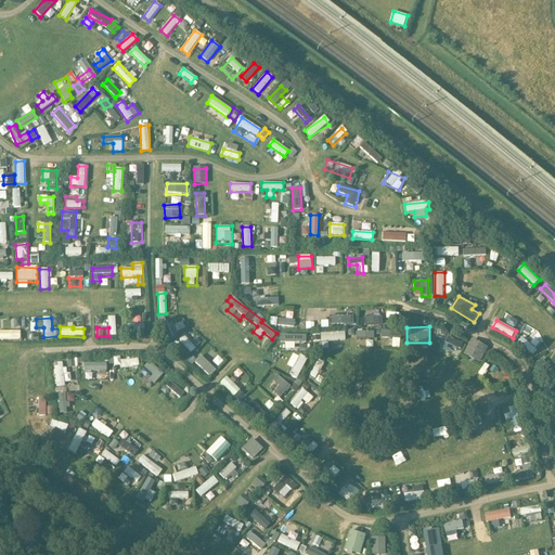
[(0,331),(0,339),(20,339),(20,332),(0,331)]
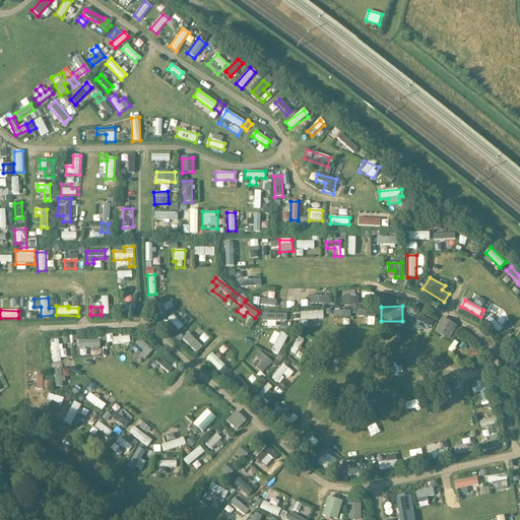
[(368,326),(375,326),(376,310),(358,310),(356,317),(369,317),(368,326)]
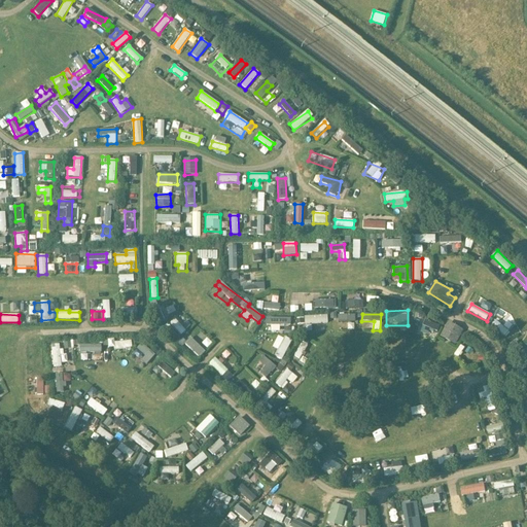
[(296,317),(297,324),(327,323),(327,316),(296,317)]
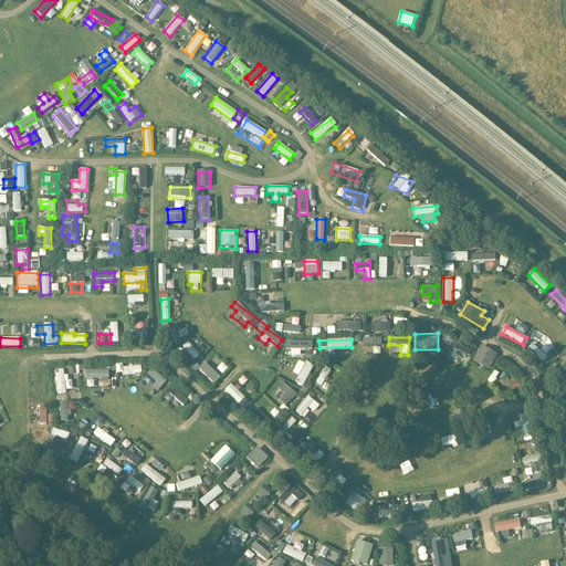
[(312,349),(313,342),(286,342),(285,348),(291,348),(291,356),(300,356),(300,349),(312,349)]
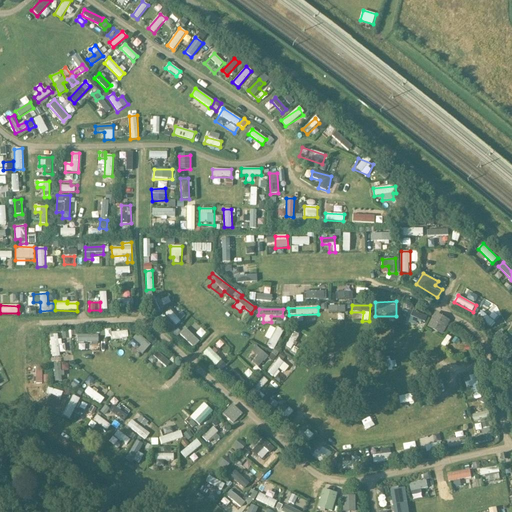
[(424,324),(427,318),(406,309),(403,316),(424,324)]
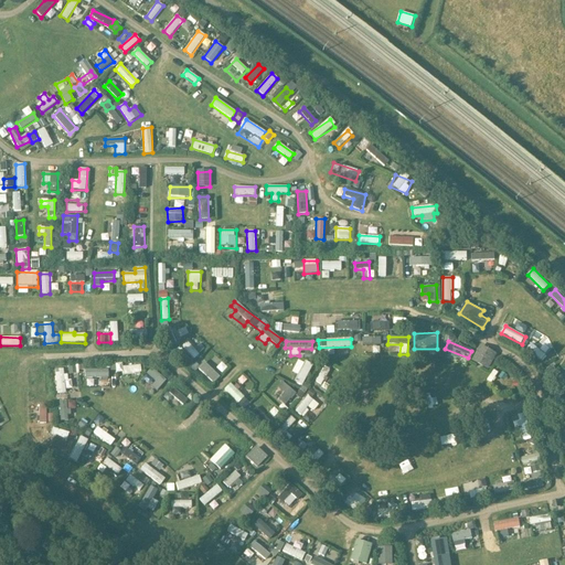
[(179,349),(193,361),(200,354),(185,342),(179,349)]
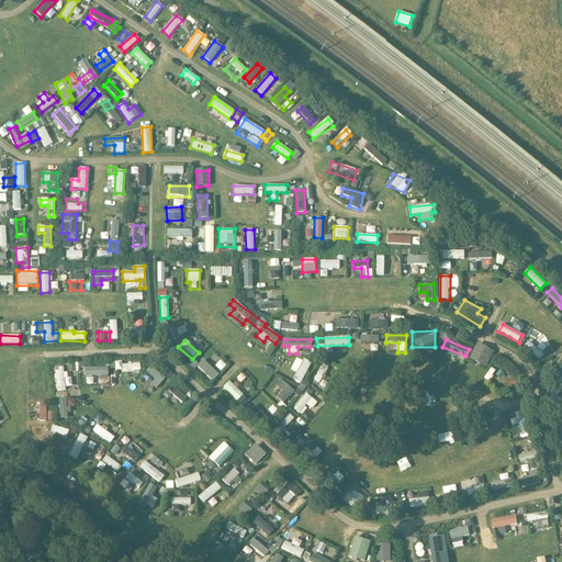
[(526,348),(538,358),(542,353),(530,343),(526,348)]
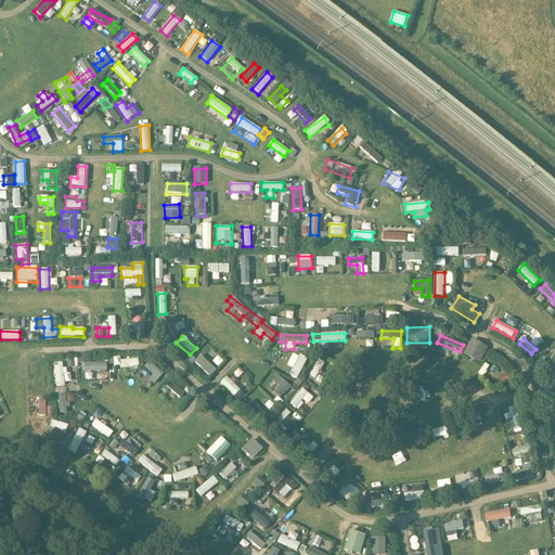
[(465,353),(480,361),(486,349),(472,341),(465,353)]
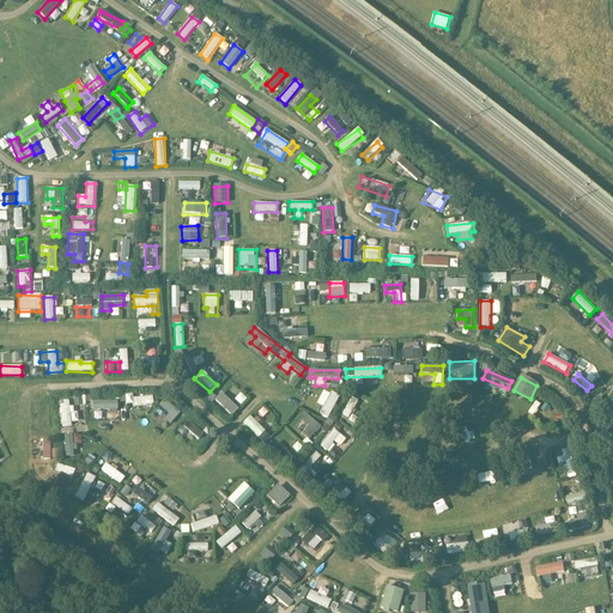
[(316,405),(322,407),(319,414),(328,419),(339,398),(325,389),(316,405)]
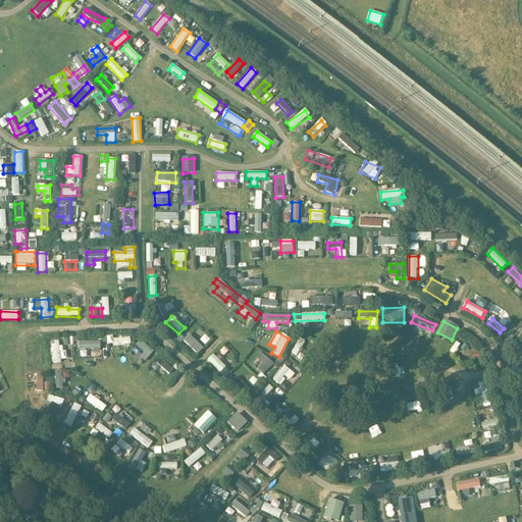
[(181,342),(183,343),(197,355),(203,348),(188,334),(181,342)]
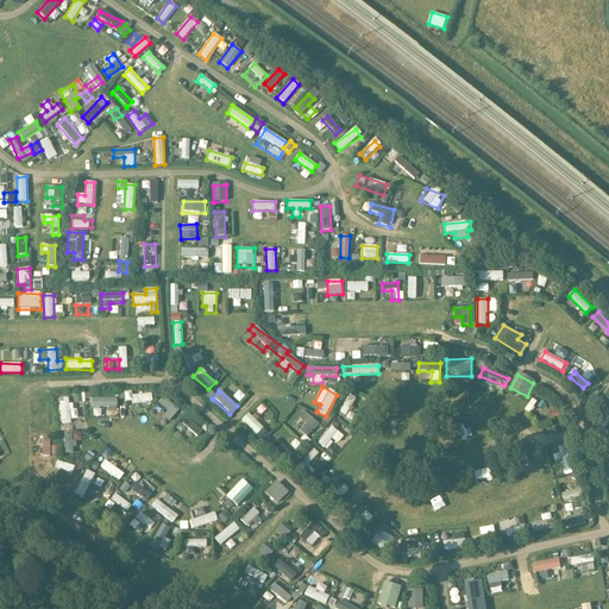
[(85,394),(74,395),(75,405),(86,402),(85,394)]
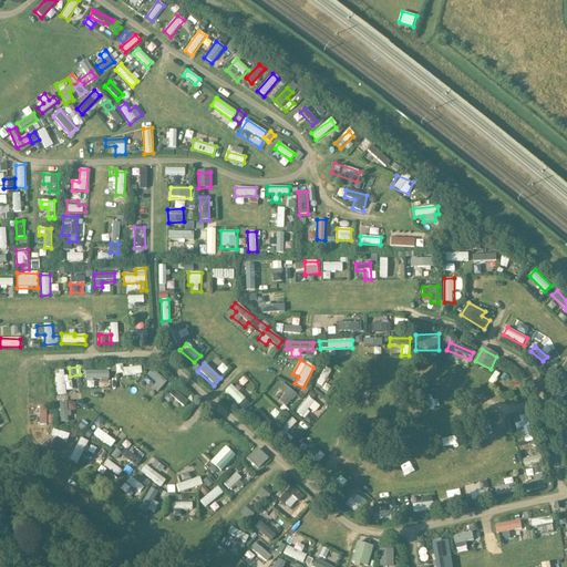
[(134,374),(142,374),(141,367),(123,368),(124,383),(134,382),(134,374)]
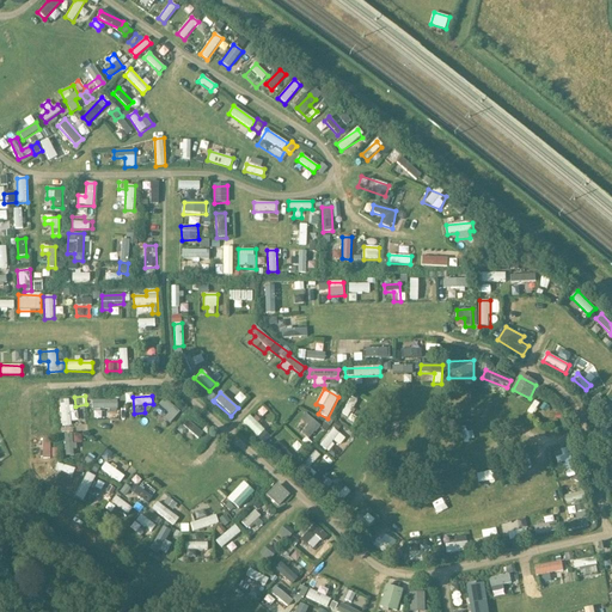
[(341,414),(348,417),(356,402),(349,398),(341,414)]
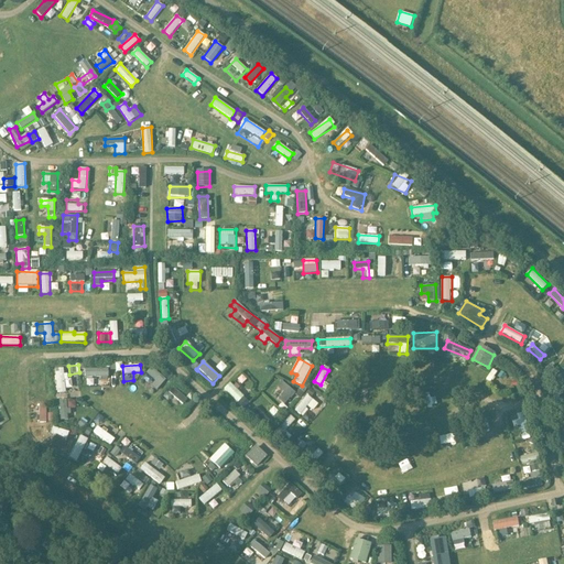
[(63,368),(55,369),(57,392),(72,391),(69,375),(64,375),(63,368)]
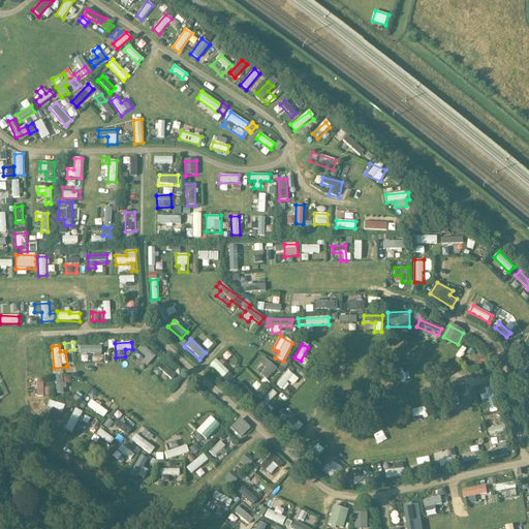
[(81,354),(101,353),(101,345),(80,346),(81,354)]
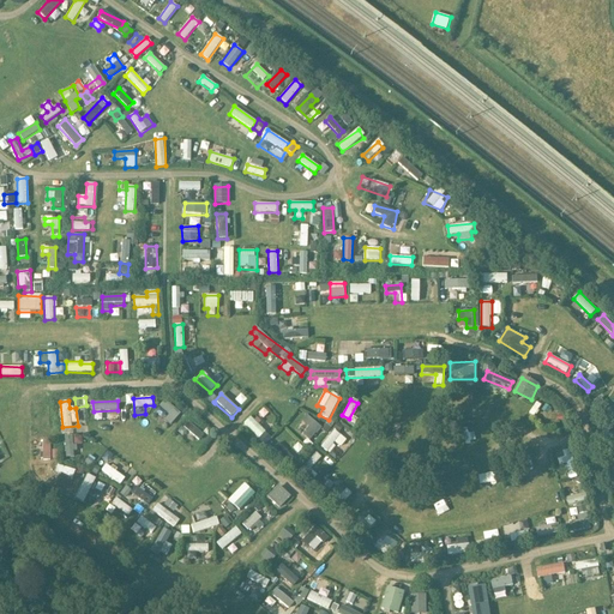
[(164,401),(155,413),(170,426),(180,414),(164,401)]
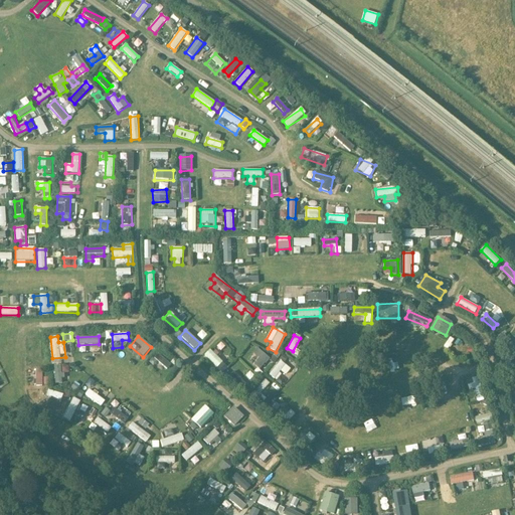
[(248,360),(260,370),(270,359),(259,349),(248,360)]
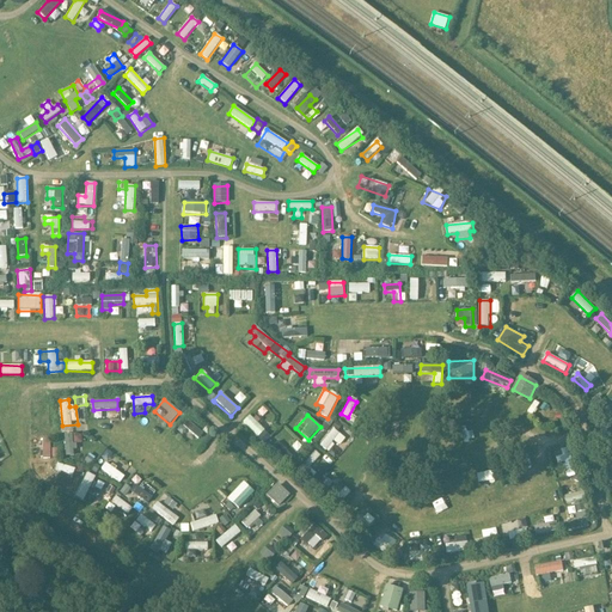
[(328,432),(334,417),(328,415),(322,429),(328,432)]
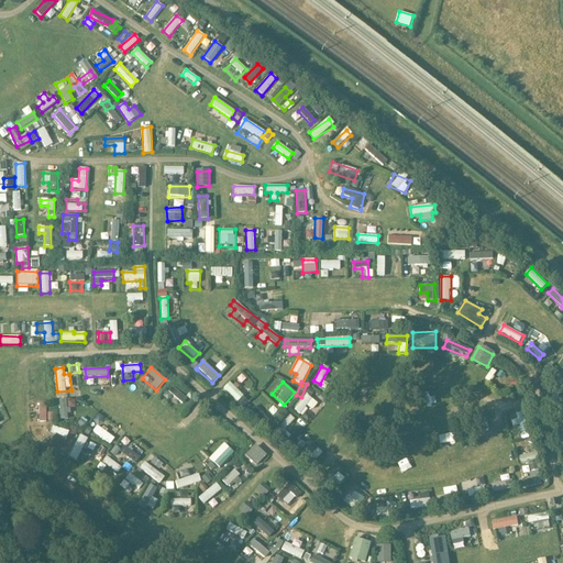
[(238,403),(244,396),(229,383),(223,389),(238,403)]
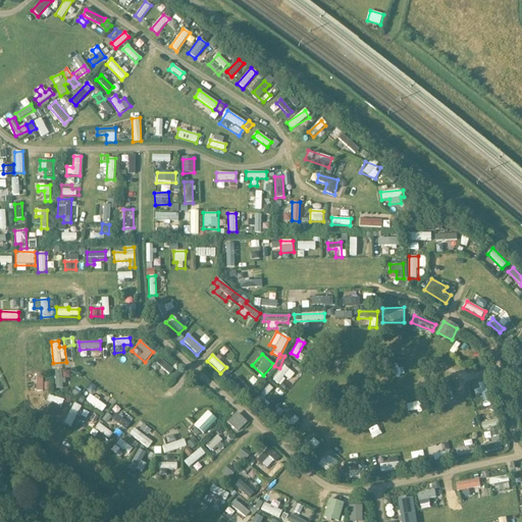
[(156,363),(169,375),(173,370),(160,358),(156,363)]
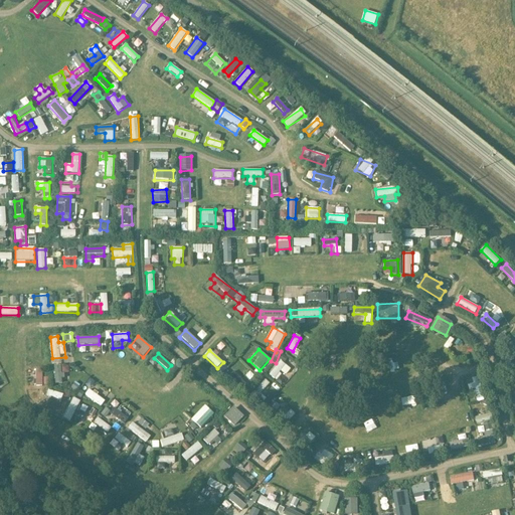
[(281,371),(286,375),(291,369),(282,361),(269,374),(274,379),(281,371)]
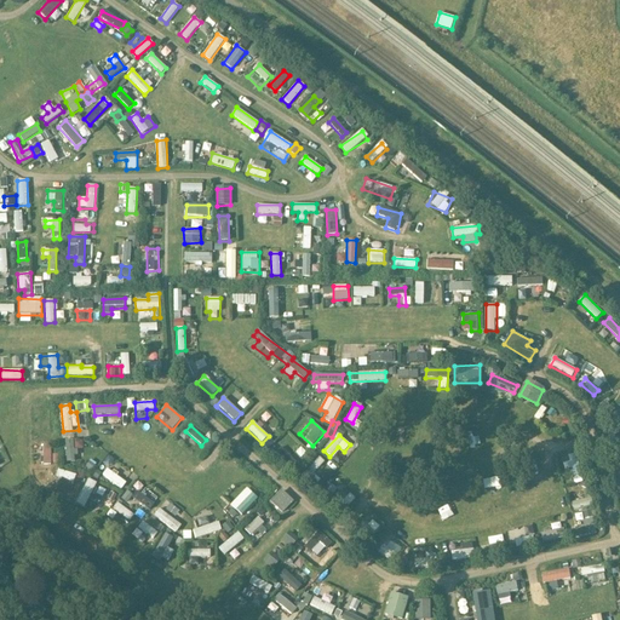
[(471,448),(482,447),(480,435),(470,437),(471,448)]
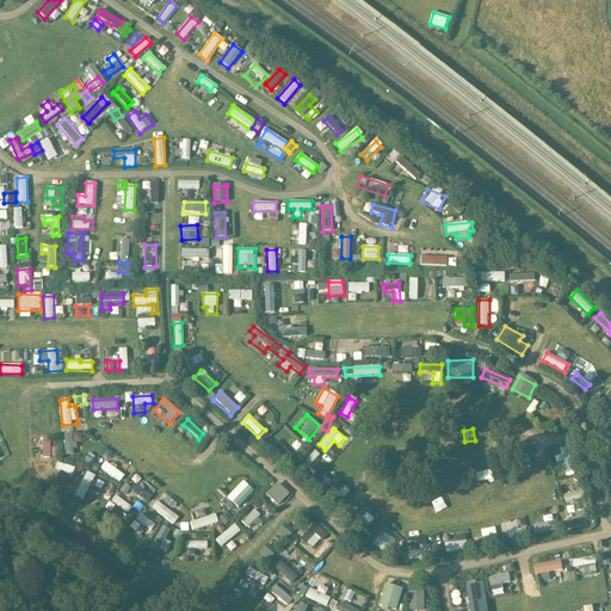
[(271,448),(284,461),(290,455),(278,442),(271,448)]
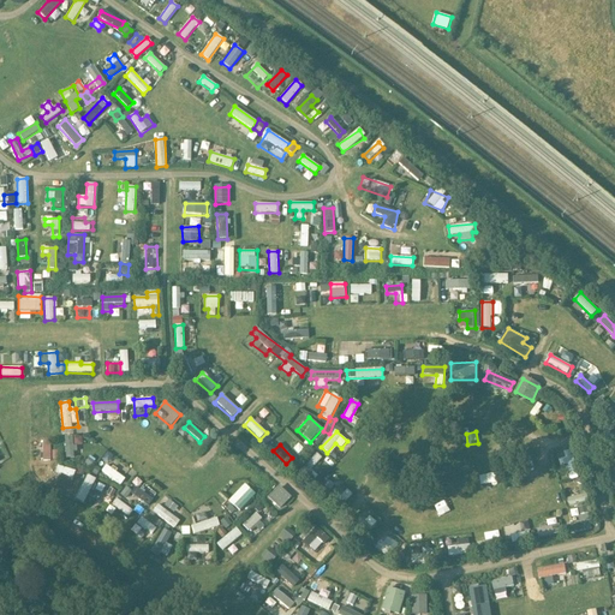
[(573,449),(563,453),(572,479),(583,476),(573,449)]
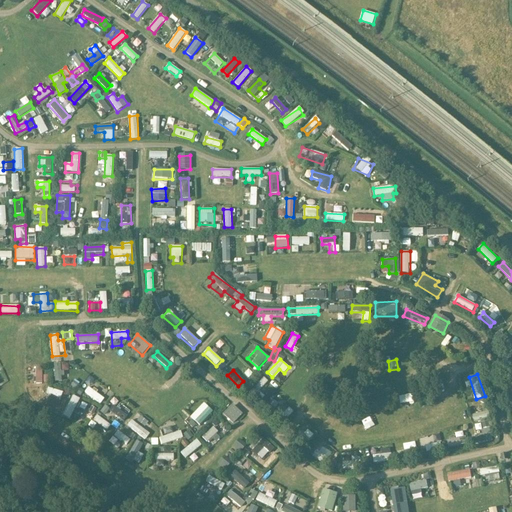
[(89,377),(77,393),(81,396),(93,380),(89,377)]
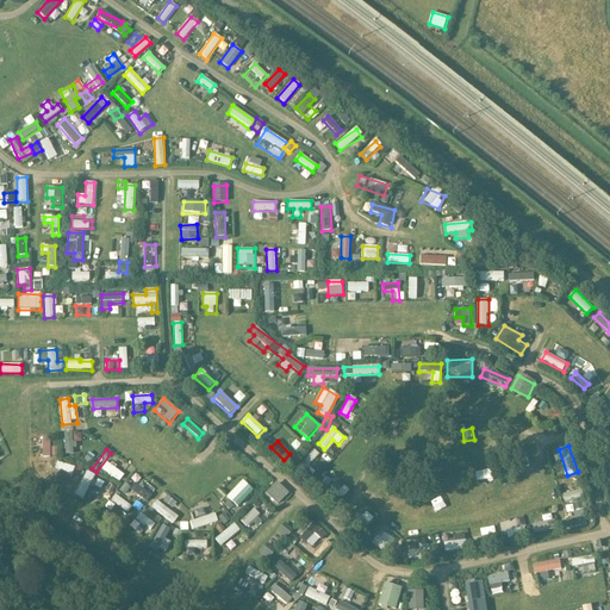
[(309,479),(315,471),(309,467),(318,454),(313,449),(298,471),(309,479)]
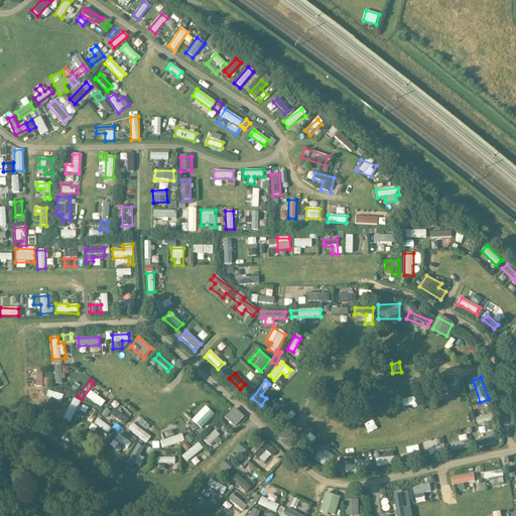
[(90,390),(86,395),(101,408),(105,403),(90,390)]
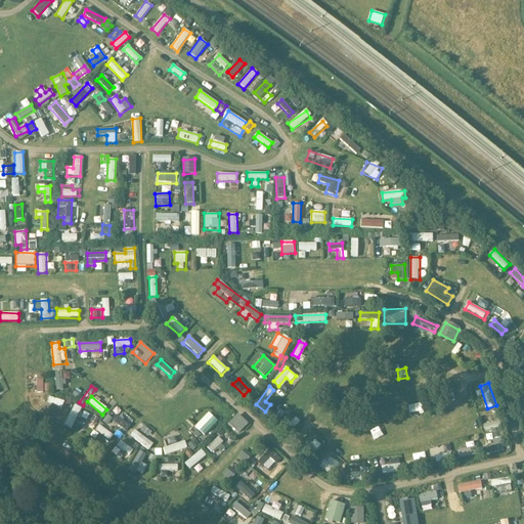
[(49,397),(48,403),(62,406),(63,401),(49,397)]
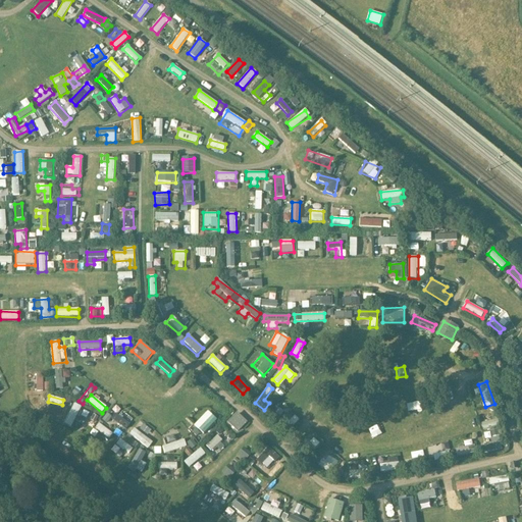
[(70,428),(82,407),(74,403),(63,424),(70,428)]
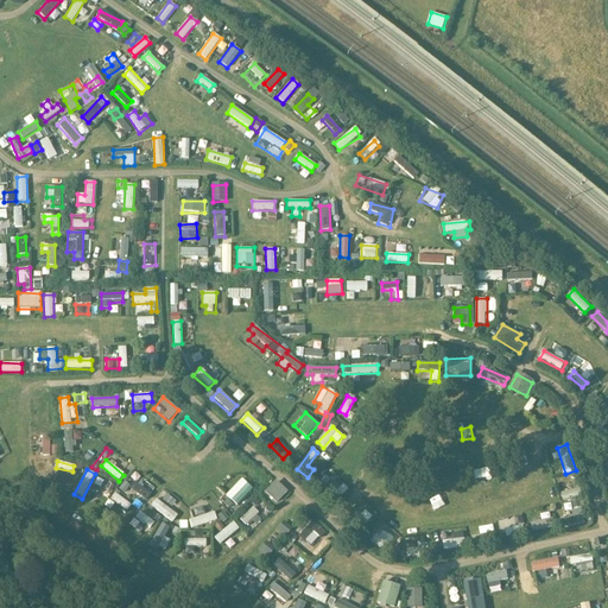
[(242,479),(235,486),(235,487),(226,495),(235,506),(253,489),(242,479)]
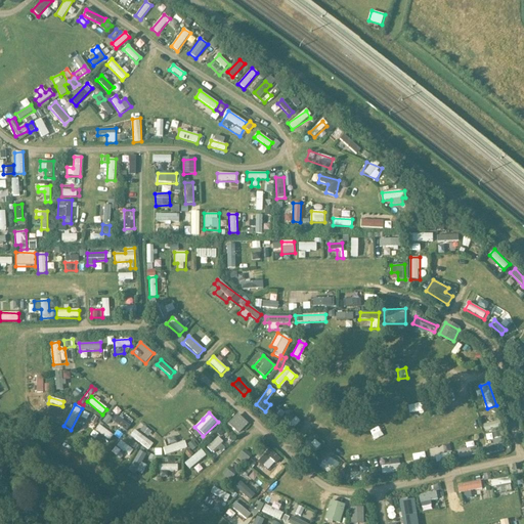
[(116,415),(112,419),(108,415),(103,420),(121,436),(130,427),(116,415)]
